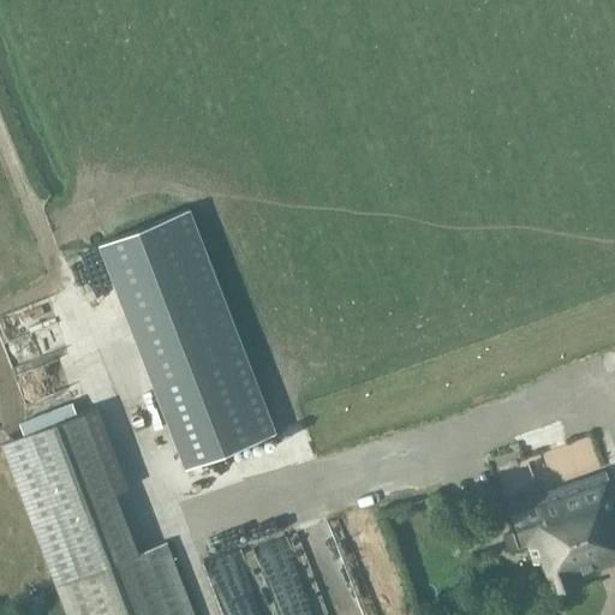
[(99,244),(138,346),(185,469),(237,448),(275,434),(189,209),(99,244)]
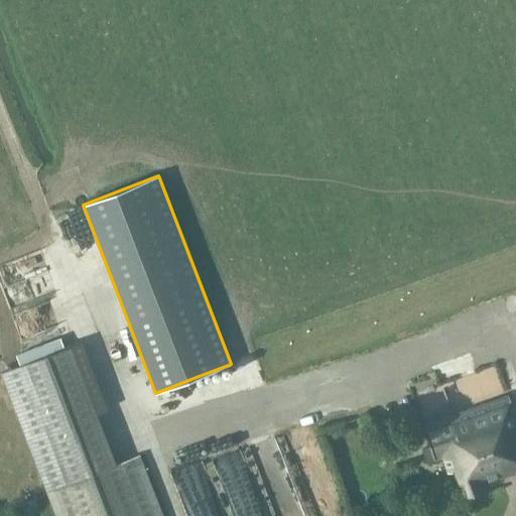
[(1,375),(0,375),(2,379),(8,395),(36,467),(45,492),(115,465),(96,414),(104,411),(78,346),(66,350),(60,339),(16,356),(21,368),(1,375)]
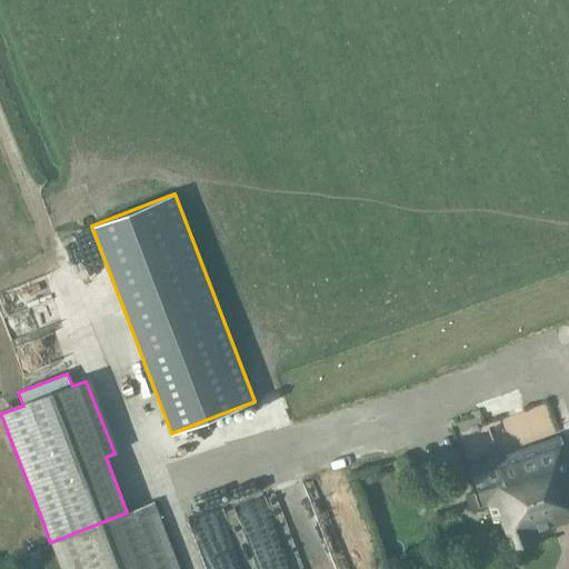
[(472,492),(465,495),(469,511),(487,506),(491,521),(498,519),(509,548),(538,538),(537,532),(566,522),(565,519),(568,517),(568,457),(561,436),(466,470),(472,492)]
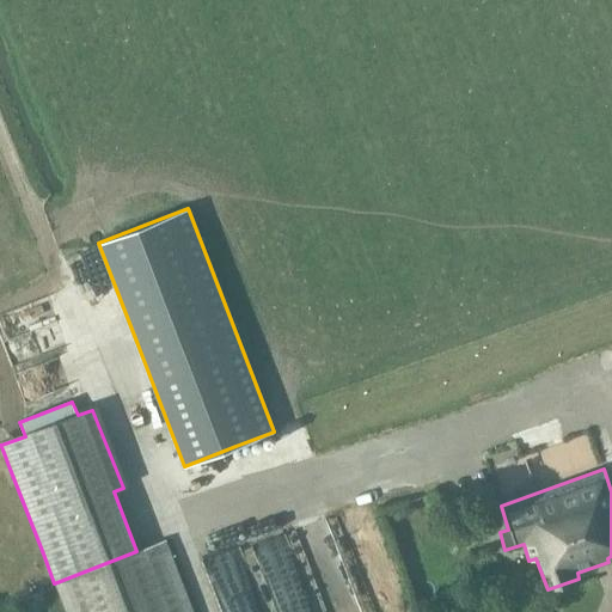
[(234,557),(215,563),(226,594),(239,591),(243,600),(258,595),(238,532),(227,536),(234,557)]
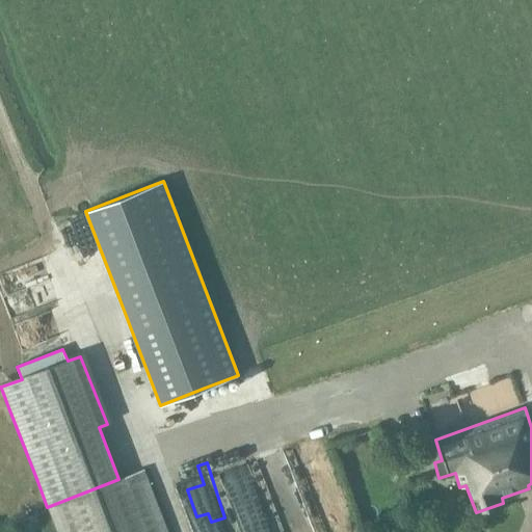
[(118,479),(47,507),(56,531),(168,531),(144,469),(118,479)]
